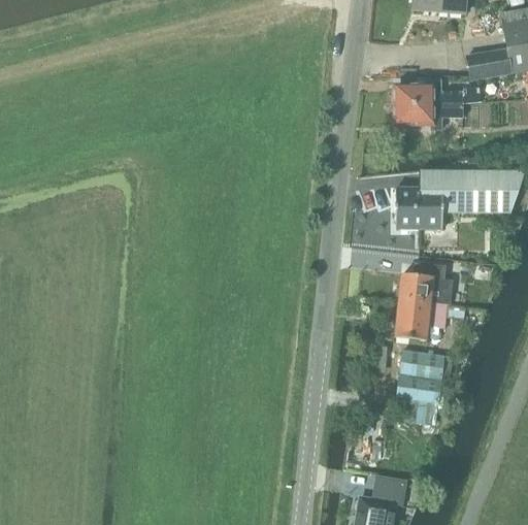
[(413,0),(411,8),(465,13),(465,0),(413,0)]
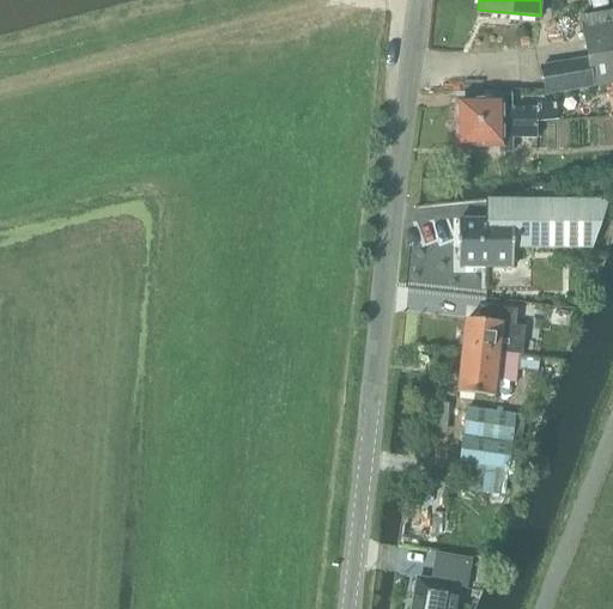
[(612,10),(612,8),(580,14),(588,55),(541,62),(547,92),(581,86),(612,80),(612,10)]
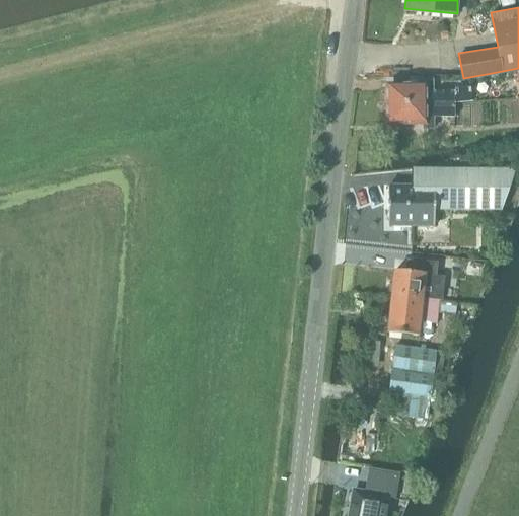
[(388,103),(454,101),(454,88),(434,88),(433,78),(422,77),(422,84),(387,85),(388,103)]
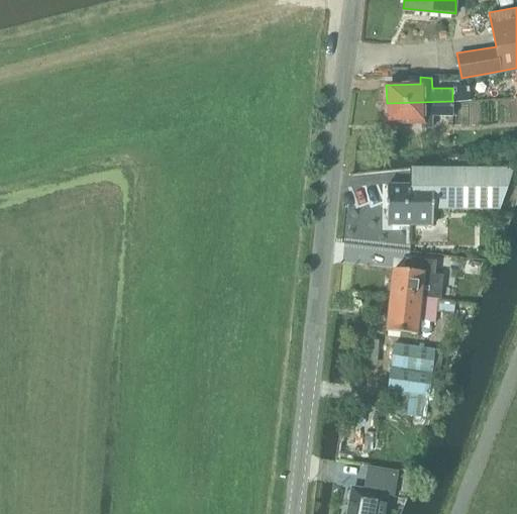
[(452,101),(387,103),(387,121),(421,121),(422,126),(433,126),(432,114),(453,114),(452,101)]
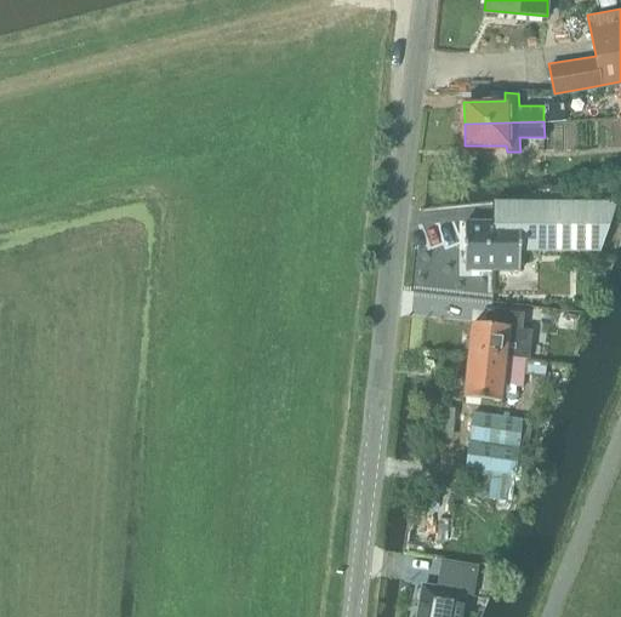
[(465,221),(463,268),(519,269),(520,249),(567,249),(600,250),(617,200),(495,199),(494,199),(494,221),(465,221)]
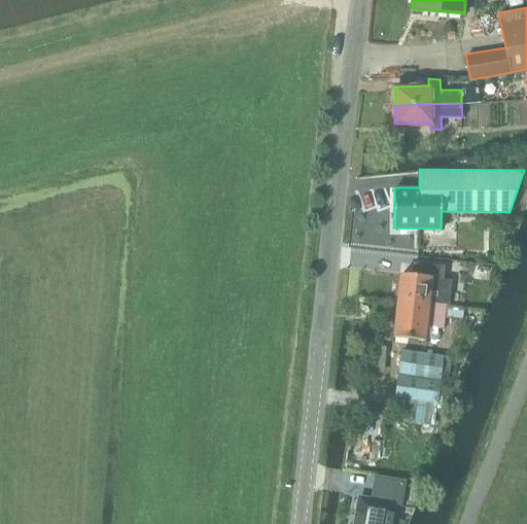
[(441,302),(444,273),(445,265),(412,262),(412,274),(399,273),(397,298),(441,302)]
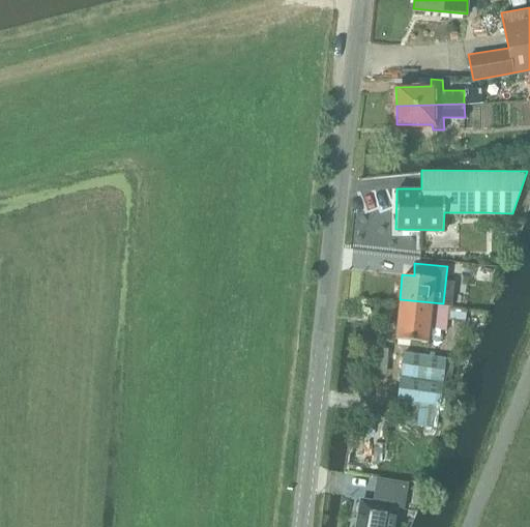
[(450,304),(464,305),(465,298),(451,295),(450,304)]
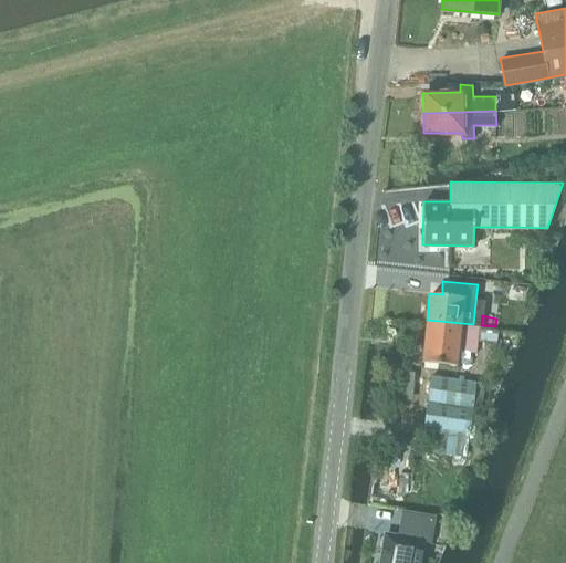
[(481,325),(473,324),(427,320),(423,361),(458,365),(459,350),(475,351),(478,340),(494,342),(495,326),(481,325)]
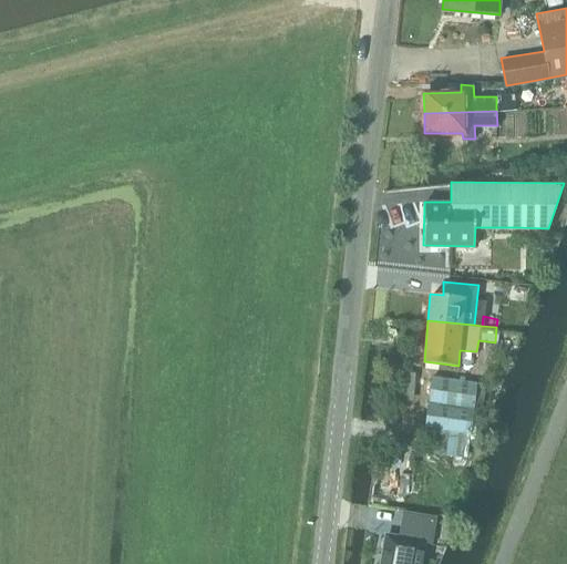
[(483,408),(485,383),(476,382),(476,380),(432,375),(422,451),(468,458),(471,433),(473,407),(483,408)]
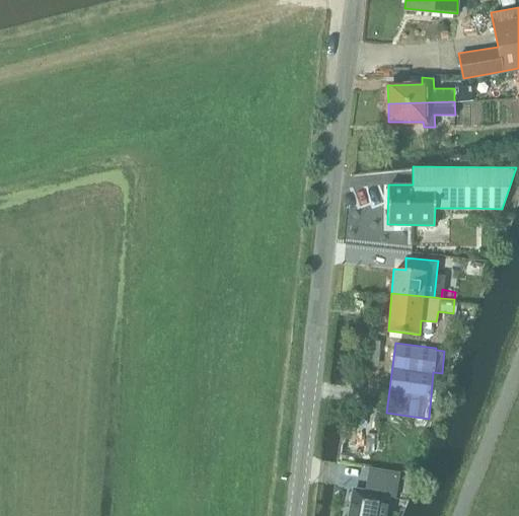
[(354,489),(348,515),(381,515),(383,509),(387,510),(389,496),(391,497),(394,497),(399,472),(369,467),(365,491),(354,489)]
